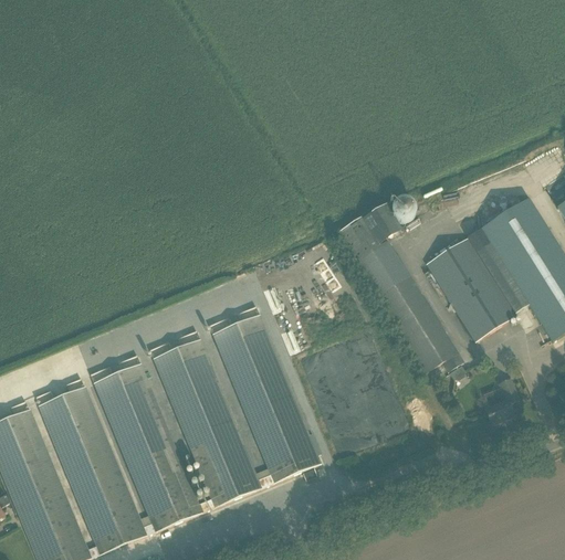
[(450,194),(475,186),(474,181),(448,190),(450,194)]
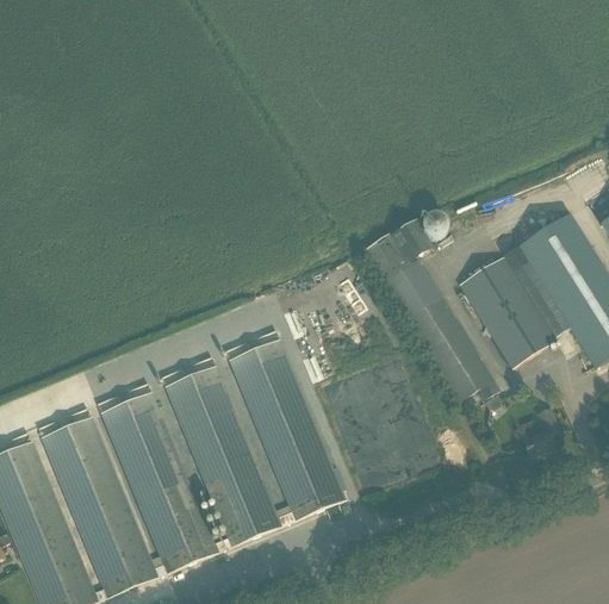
[(608,278),(569,213),(519,244),(570,327),(595,366),(608,356),(608,278)]
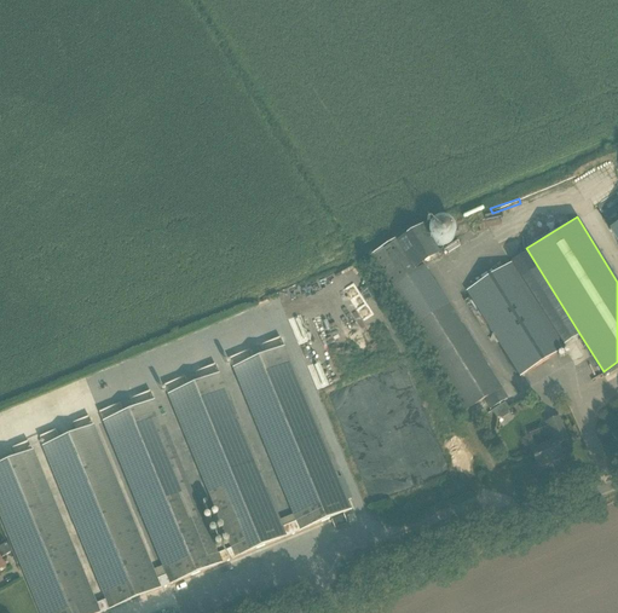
[(394,236),(368,252),(387,283),(457,395),(465,406),(481,395),(489,405),(506,394),(500,383),(494,374),(422,260),(439,250),(437,246),(433,240),(429,235),(421,221),(396,238),(394,236)]
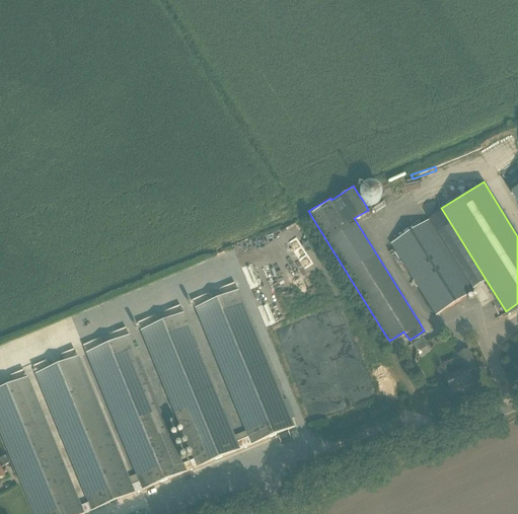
[(472,289),(427,217),(390,239),(435,311),(472,289)]
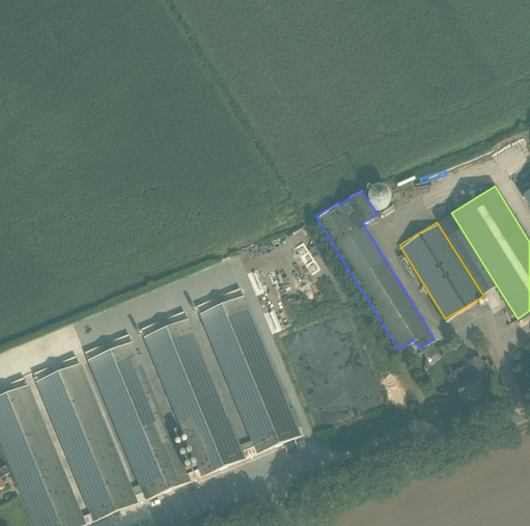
[(252,444),(255,452),(301,434),(243,294),(199,311),(252,444)]
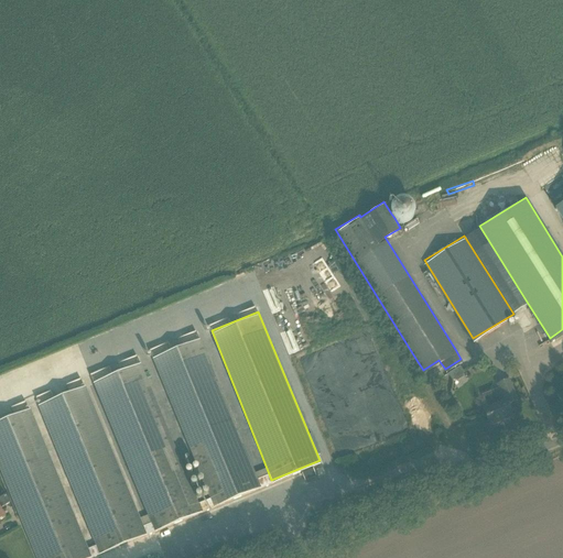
[(198,336),(151,354),(197,466),(199,472),(203,480),(205,485),(209,495),(213,503),(271,480),(268,471),(257,476),(198,336)]
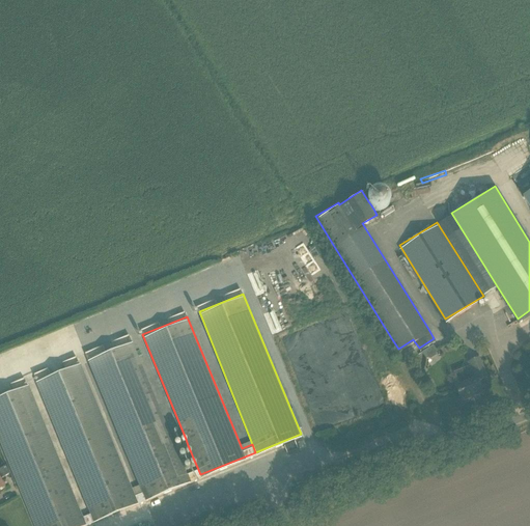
[(142,489),(145,497),(200,474),(197,467),(186,471),(182,463),(179,457),(176,449),(174,444),(131,339),(87,358),(142,489)]
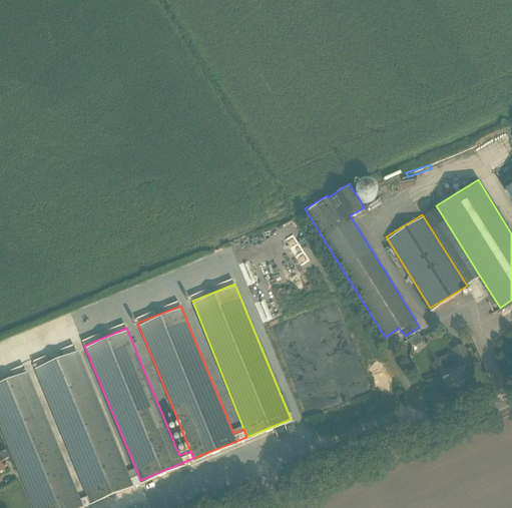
[(129,476),(77,349),(33,367),(86,494),(89,502),(140,480),(137,472),(129,476)]
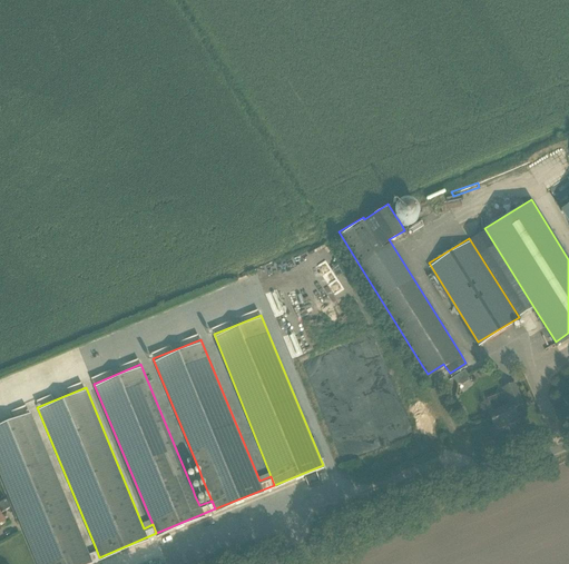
[(30,411),(0,423),(0,474),(37,563),(81,563),(99,557),(96,548),(88,551),(30,411)]
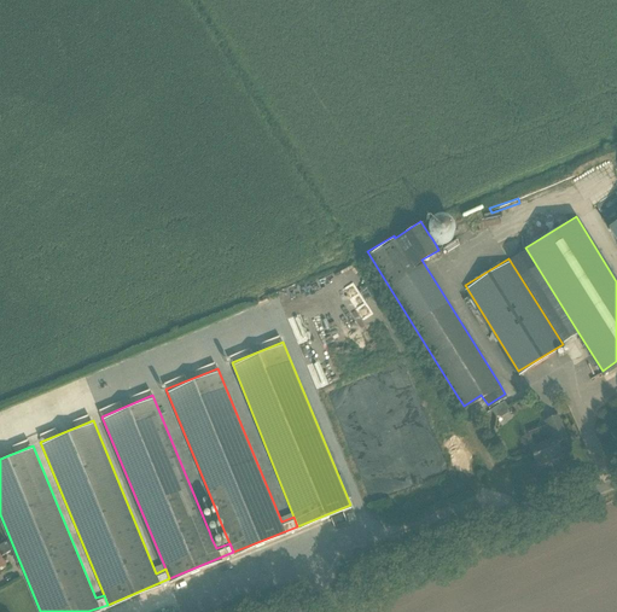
[(203,517),(205,523),(219,518),(216,511),(203,517)]
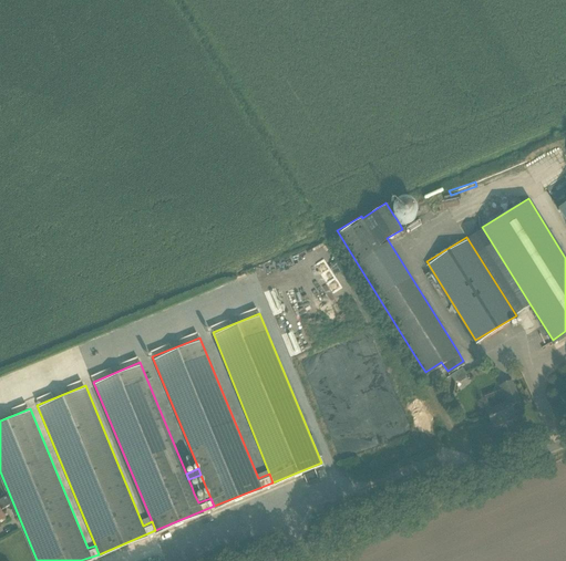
[(192,487),(194,494),(206,488),(204,482),(192,487)]
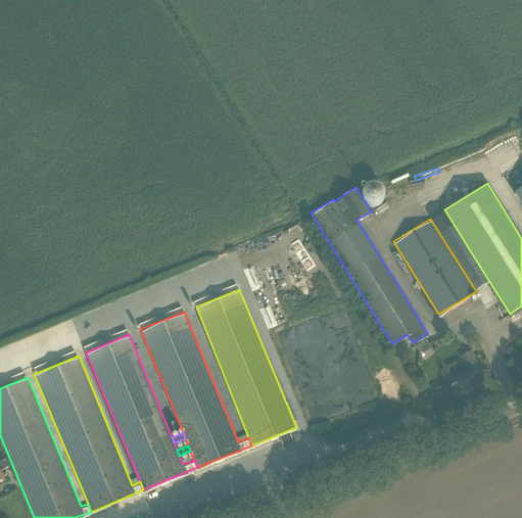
[(0,478),(3,476),(0,471),(0,467),(8,462),(4,456),(0,458),(0,478)]
